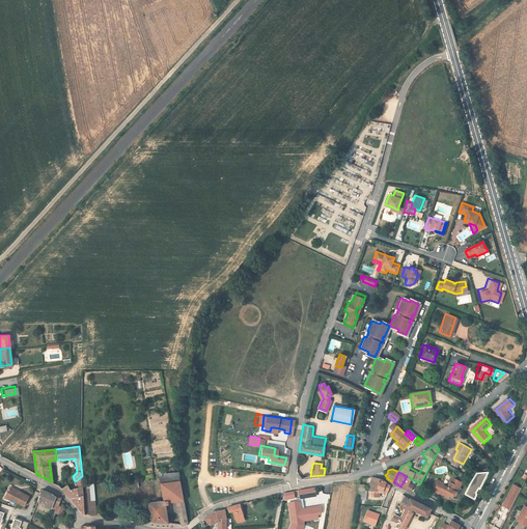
[(177,473),(160,475),(161,482),(179,481),(177,473)]
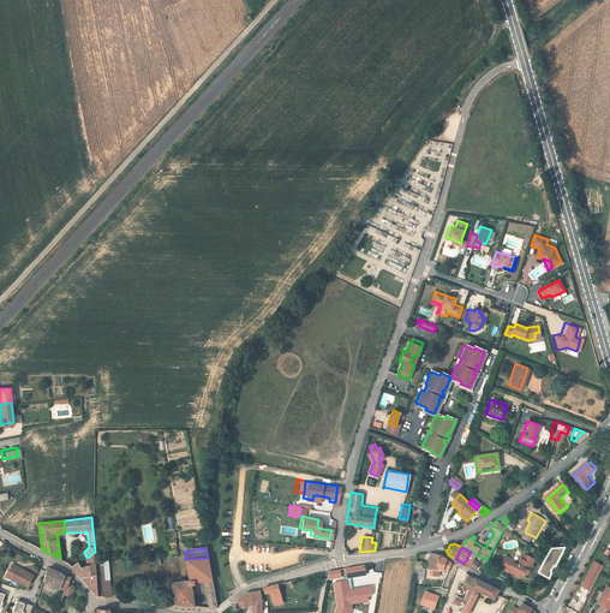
[(95,552),(87,558),(89,566),(96,564),(95,558),(95,552)]
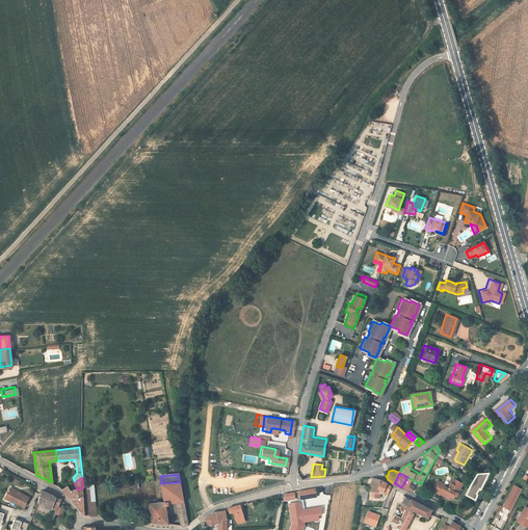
[(369,492),(372,492),(378,493),(378,492),(380,480),(372,477),(370,483),(372,484),(369,492)]
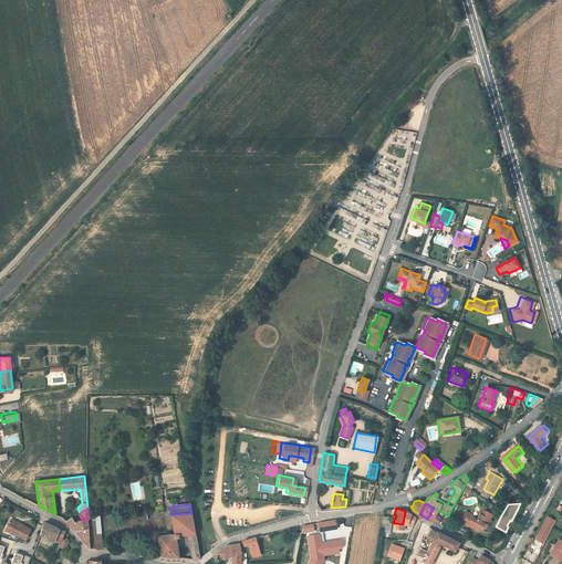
[(438,523),(441,517),(438,514),(439,511),(434,508),(427,519),(438,523)]
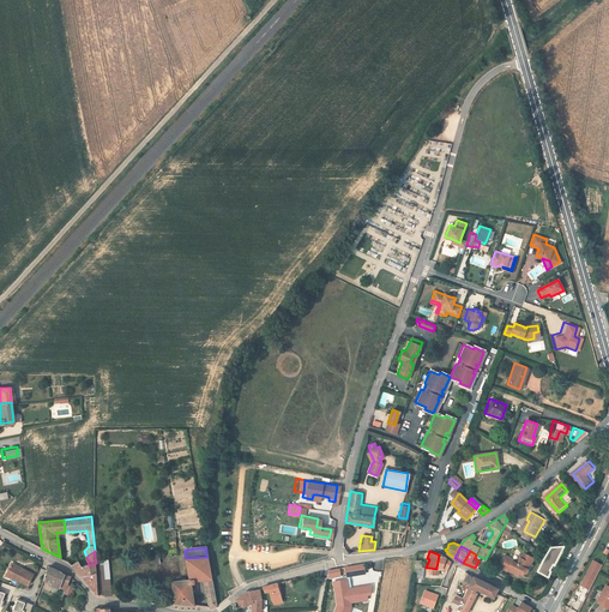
[(518,565),(525,553),(522,552),(517,561),(513,559),(512,562),(518,565)]
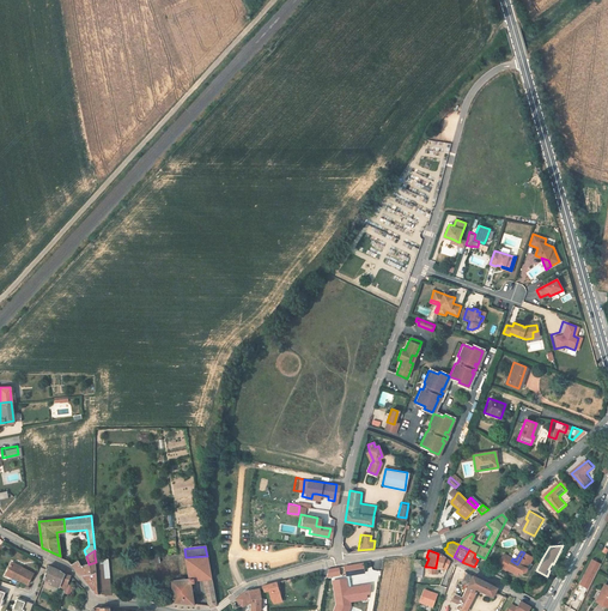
[(498,564),(506,569),(517,574),(518,572),(522,574),(526,573),(528,569),(526,567),(528,562),(530,563),(534,557),(524,552),(517,564),(511,561),(512,558),(504,554),(498,564)]
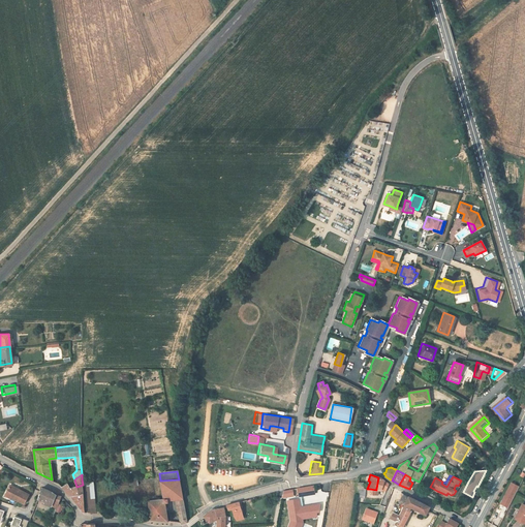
[(380,490),(380,489),(383,491),(385,489),(388,485),(388,484),(378,477),(376,489),(380,490)]
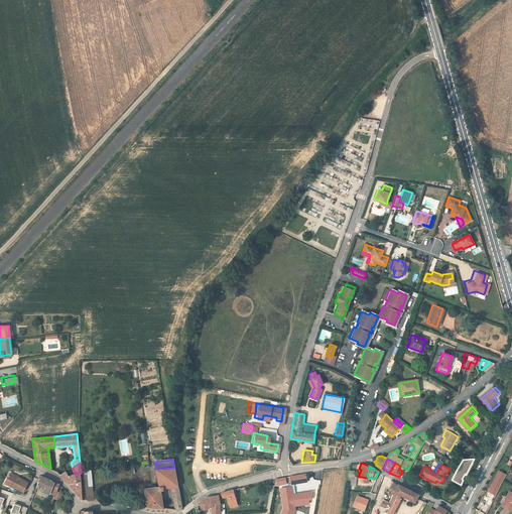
[(173,508),(179,508),(175,478),(174,468),(156,469),(158,482),(159,486),(144,489),(146,506),(164,508),(161,491),(163,490),(163,488),(170,487),(173,508)]
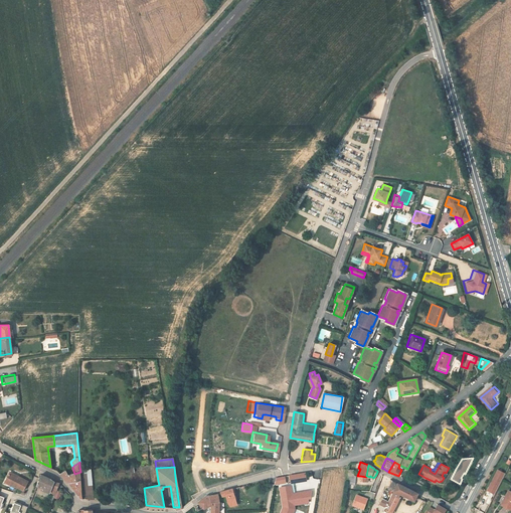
[(60,475),(68,484),(81,482),(80,472),(74,474),(70,474),(67,469),(60,475)]
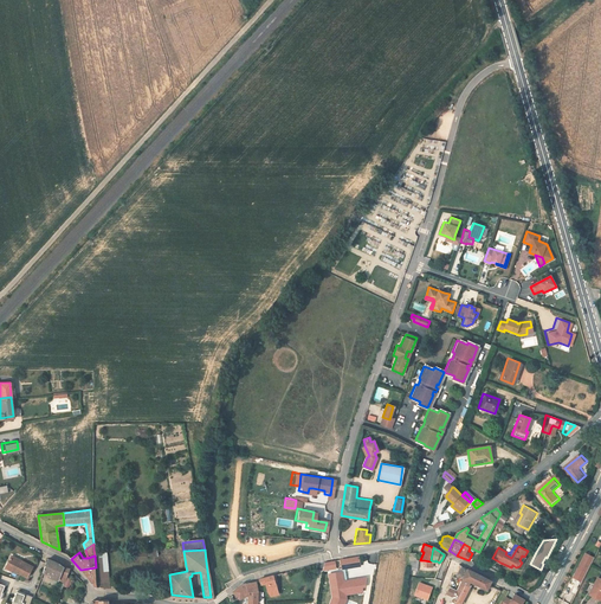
[(581,580),(593,557),(585,553),(573,577),(581,580)]
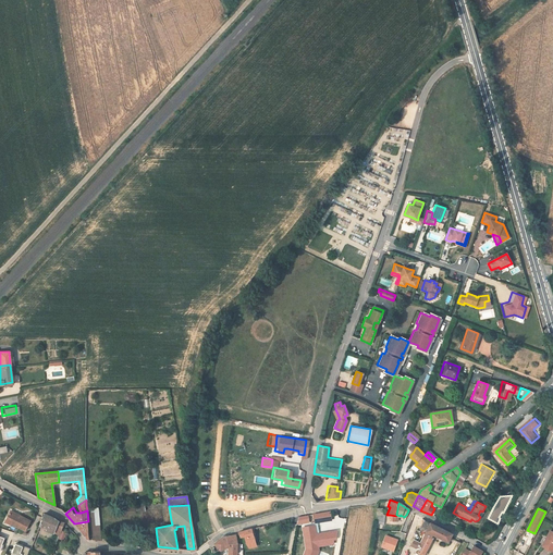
[(15,527),(25,531),(29,521),(9,512),(5,520),(11,522),(10,526),(15,528),(15,527)]
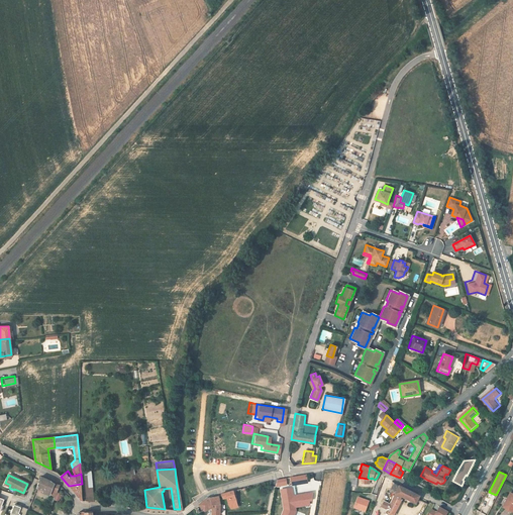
[(44,491),(55,496),(56,492),(59,486),(58,485),(53,483),(48,481),(48,480),(40,476),(36,486),(44,490),(44,491)]
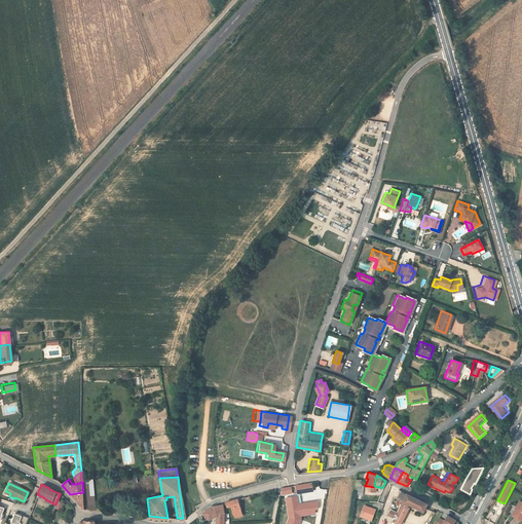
[(297,493),(312,490),(310,484),(296,486),(297,493)]
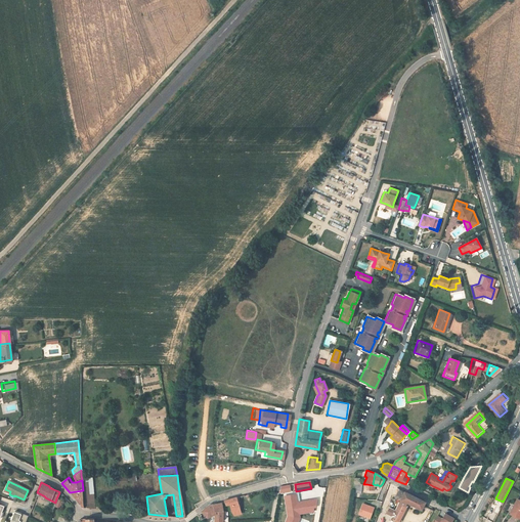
[(357,483),(352,483),(351,491),(359,492),(360,484),(357,483)]
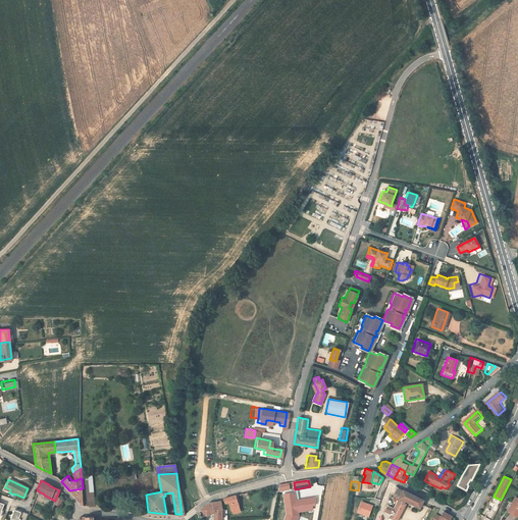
[(83,505),(84,504),(83,488),(69,490),(83,505)]
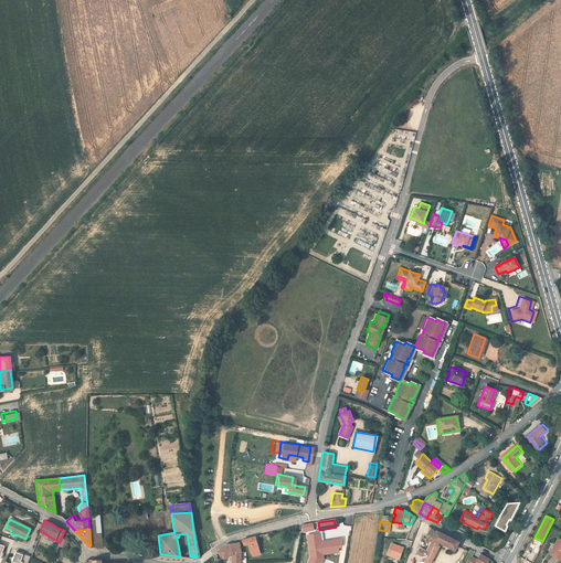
[(457,544),(458,541),(436,530),(432,539),(440,542),(455,548),(457,544)]
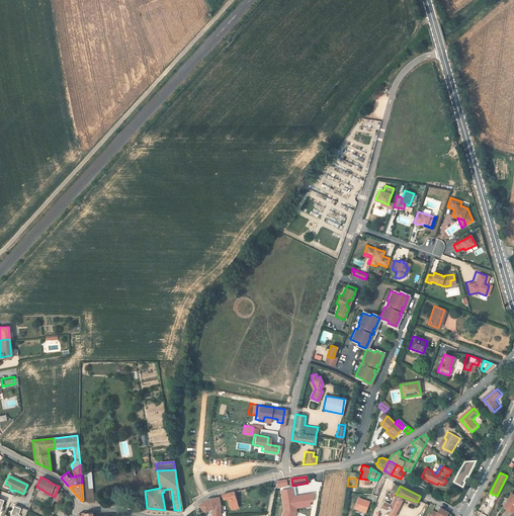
[(300,496),(292,497),(291,489),(280,491),(283,511),(280,515),(291,515),(294,513),(295,511),(294,508),(309,505),(309,502),(308,501),(301,502),(300,496)]
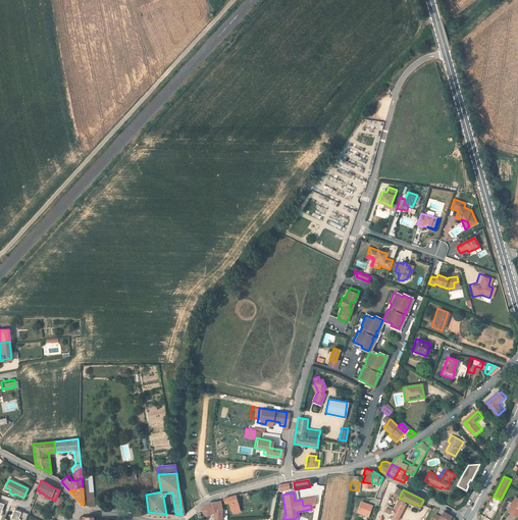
[(229,514),(239,512),(236,495),(223,498),(224,503),(227,503),(229,514)]
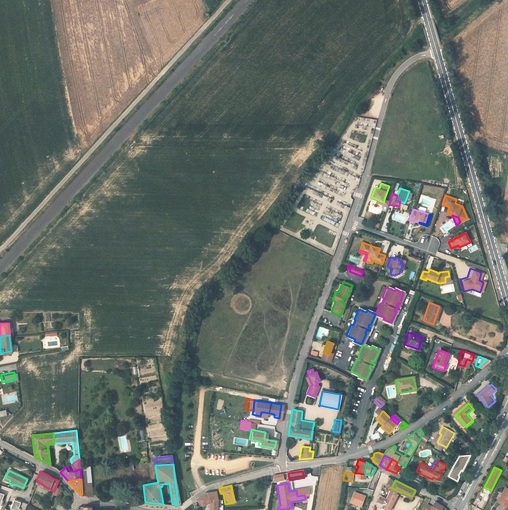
[(304,495),(305,496),(307,495),(308,487),(296,490),(297,496),(304,495)]
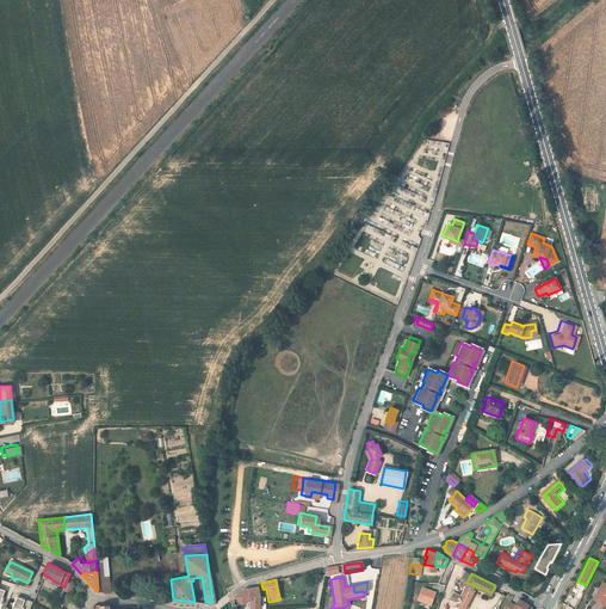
[(598,589),(599,589),(594,600),(605,606),(605,602),(605,583),(601,582),(598,589)]
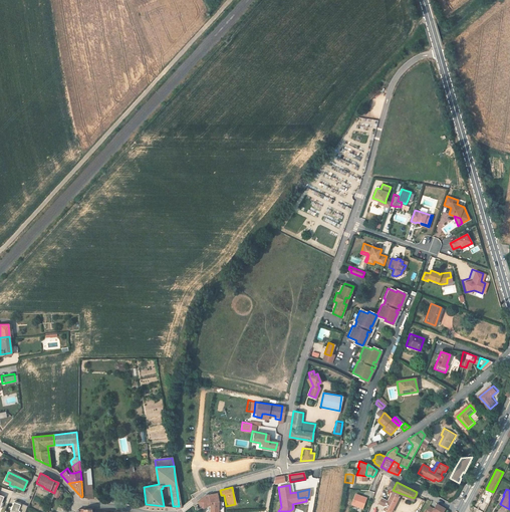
[(393,490),(383,510),(388,511),(390,511),(400,493),(393,490)]
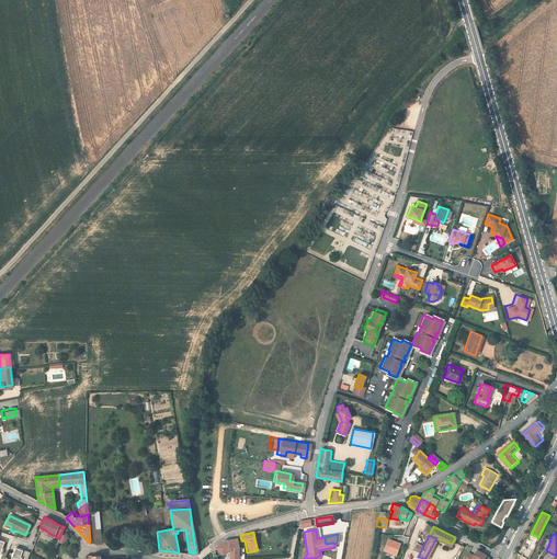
[(237,538),(224,539),(216,547),(223,554),(224,554),(230,548),(229,558),(242,558),(242,554),(240,554),(239,547),(237,547),(237,538)]
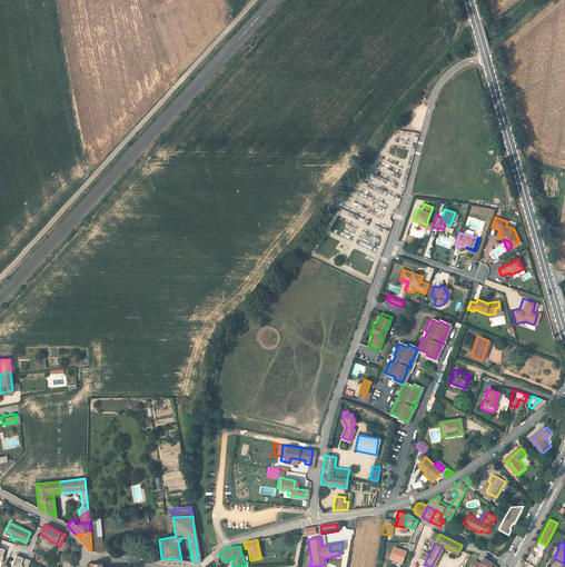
[(402,563),(405,551),(394,547),(389,558),(402,563)]
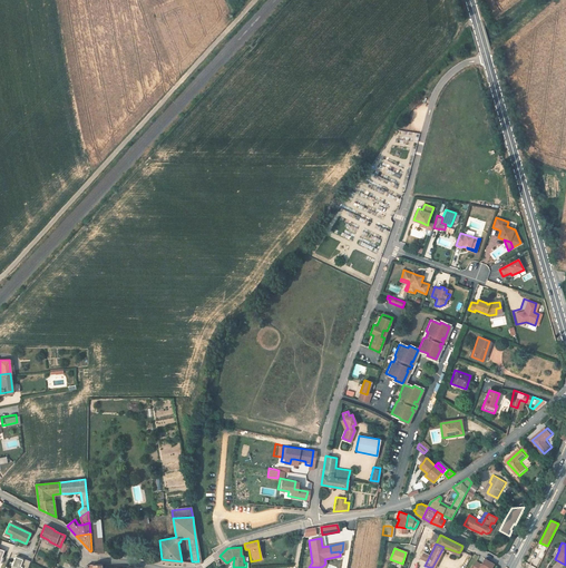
[(22,567),(27,559),(11,555),(7,567),(22,567)]
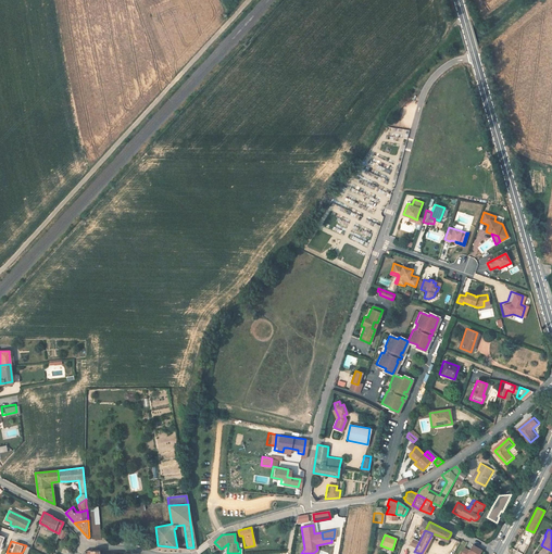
[(466,553),(467,553),(468,553),(478,553),(481,550),(472,544),(468,551),(463,548),(460,553),(466,553)]
